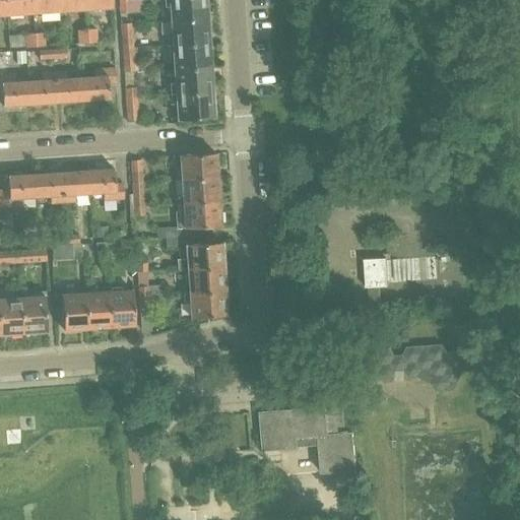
[(33,0),(6,0),(7,14),(34,12),(33,0)]
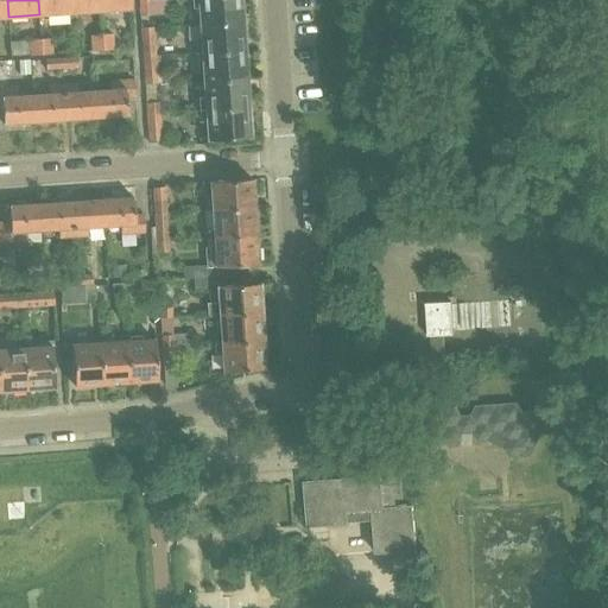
[(69,0),(38,0),(39,14),(70,12),(69,0)]
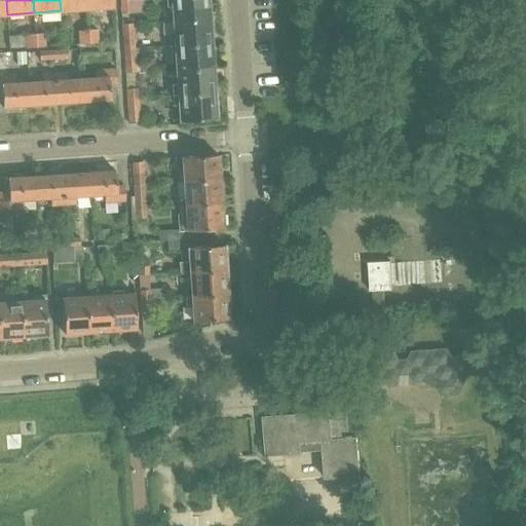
[(86,0),(60,0),(61,10),(87,9),(86,0)]
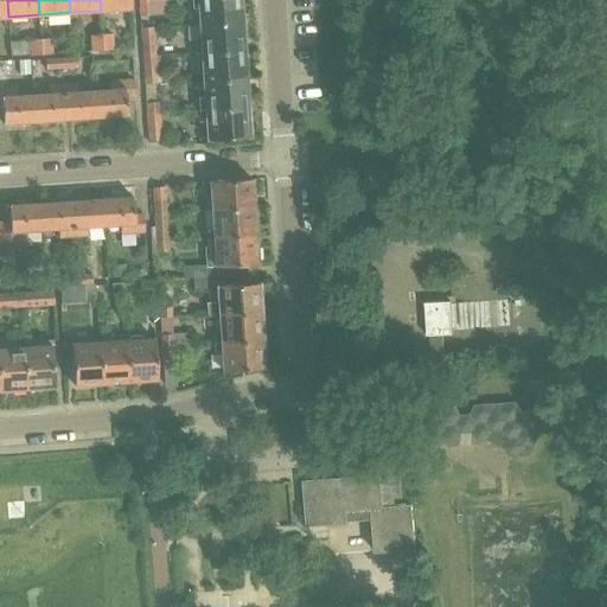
[(129,0),(100,0),(101,11),(131,8),(129,0)]
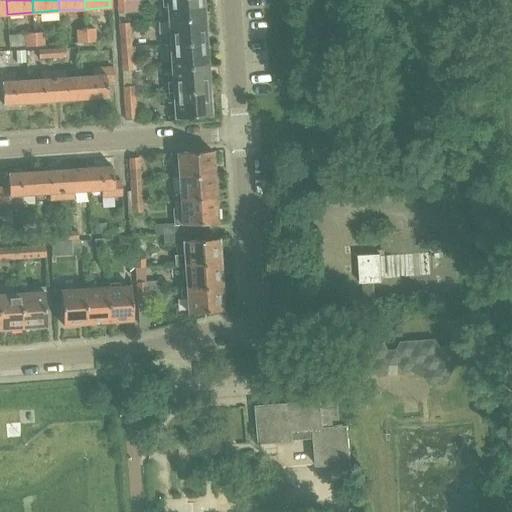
[(128,0),(116,0),(117,9),(129,8),(128,0)]
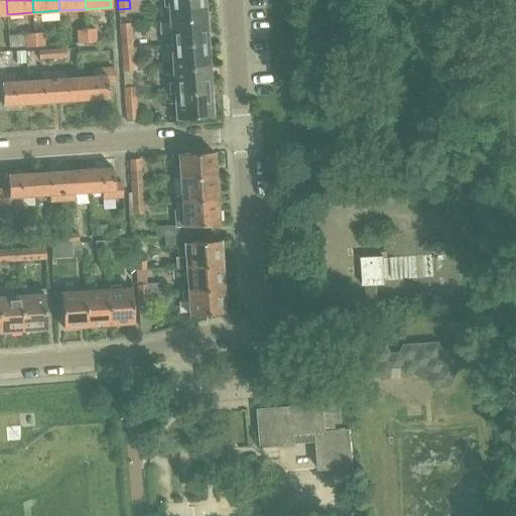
[(204,0),(169,0),(171,20),(205,18),(204,0)]
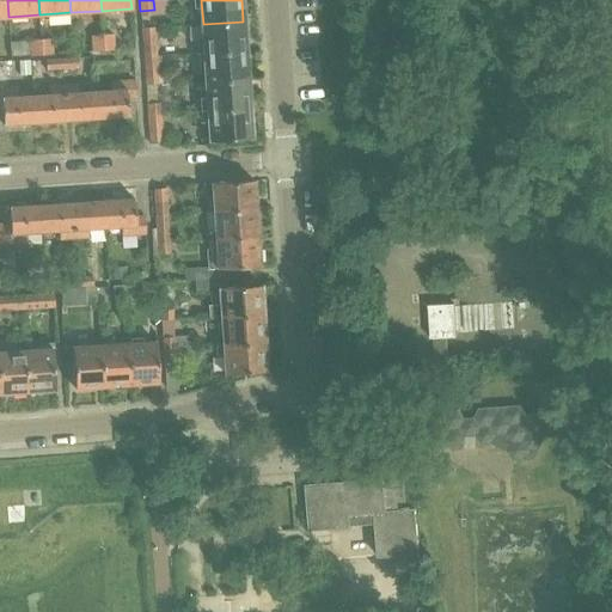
[(243,22),(203,24),(204,53),(245,49),(243,22)]
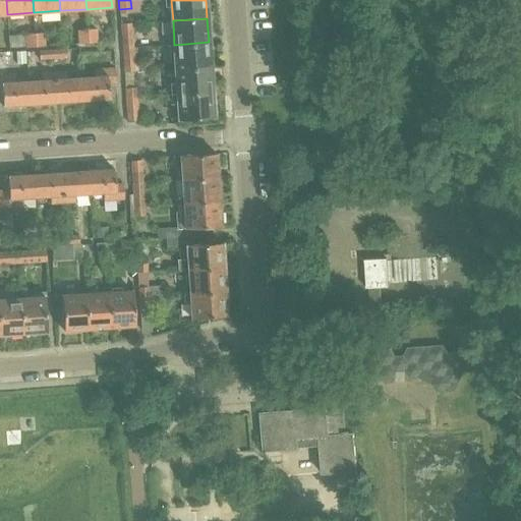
[(269,37),(284,32),(280,19),(265,24),(269,37)]
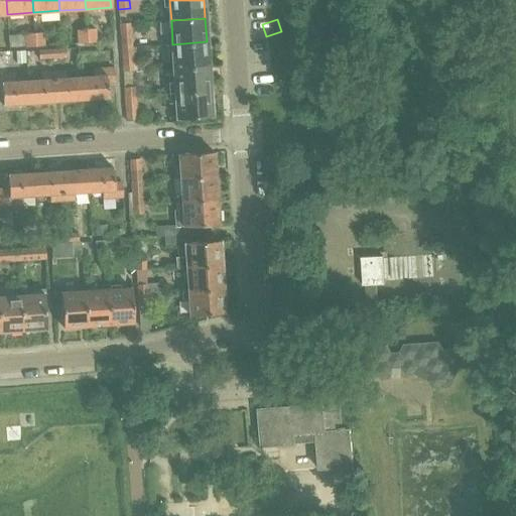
[(97,27),(87,28),(88,42),(97,41),(97,27)]
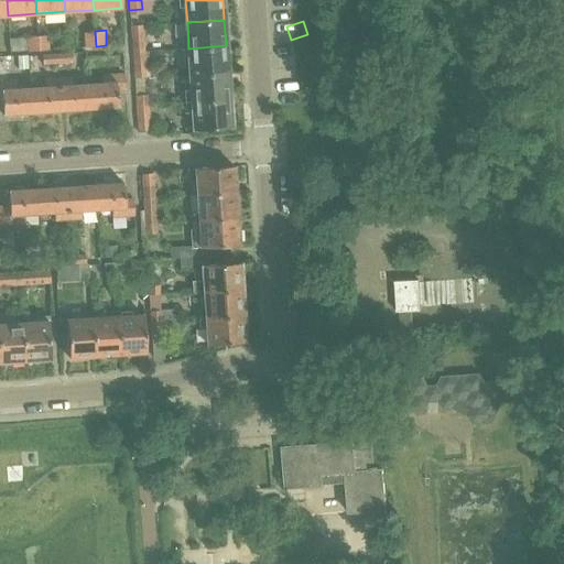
[(96,46),(95,31),(84,32),(85,47),(96,46)]
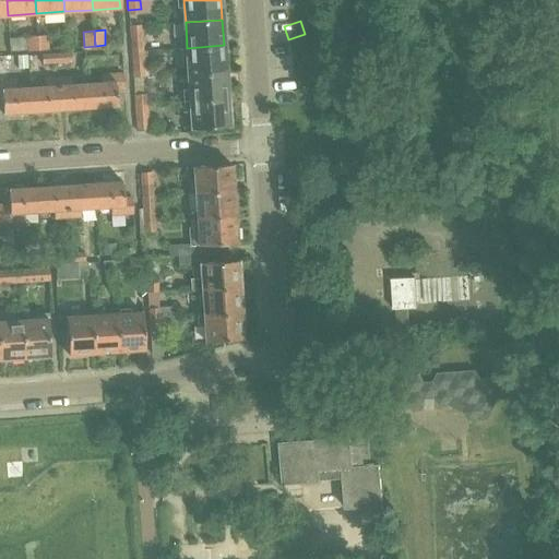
[(38,49),(38,35),(26,36),(27,50),(38,49)]
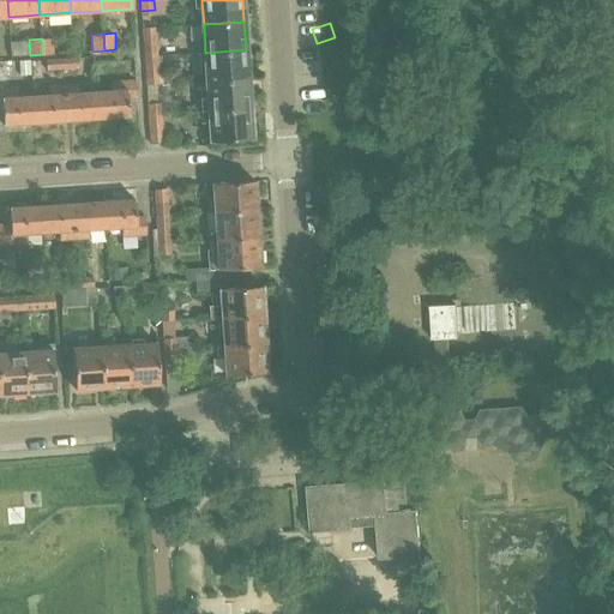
[(53,38),(42,38),(42,54),(54,54),(53,38)]
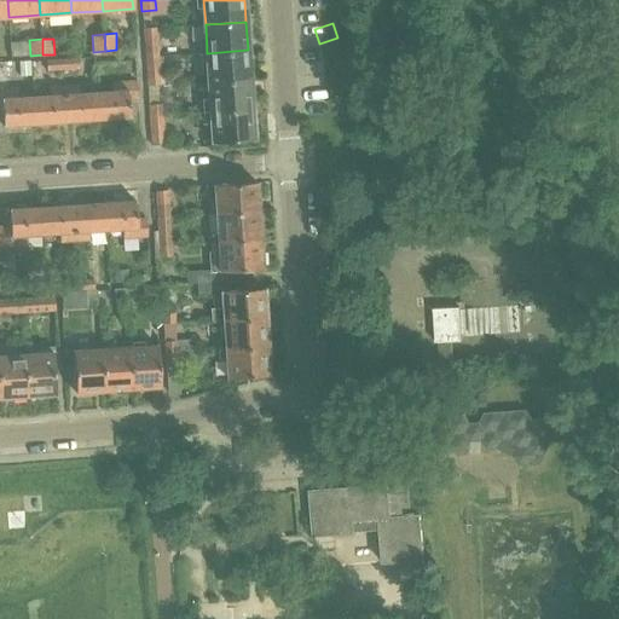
[(144,47),(145,59),(160,58),(158,46),(144,47)]
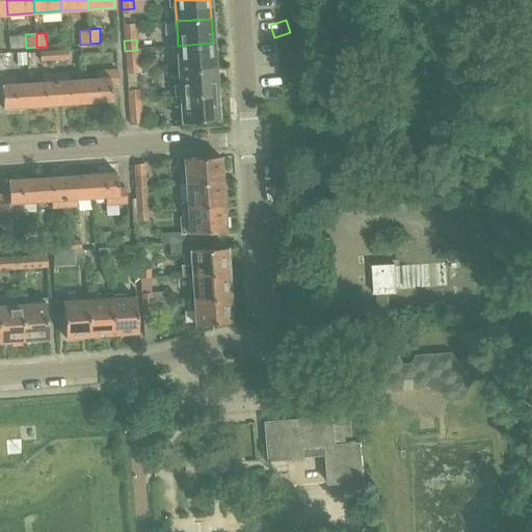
[(213,43),(178,46),(180,71),(214,68),(213,43)]
